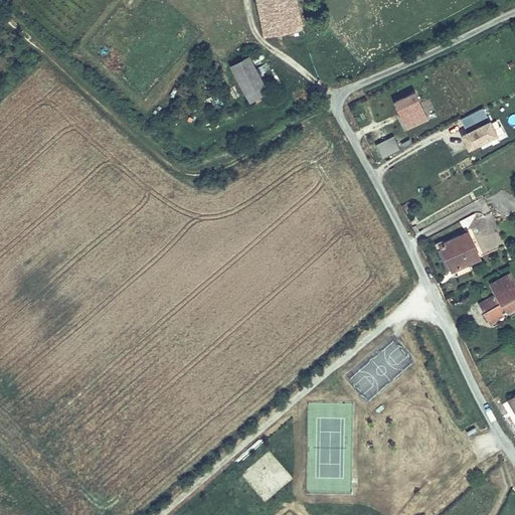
[(258,0),(262,18),(279,15),(283,33),(302,28),(297,0),(258,0)]
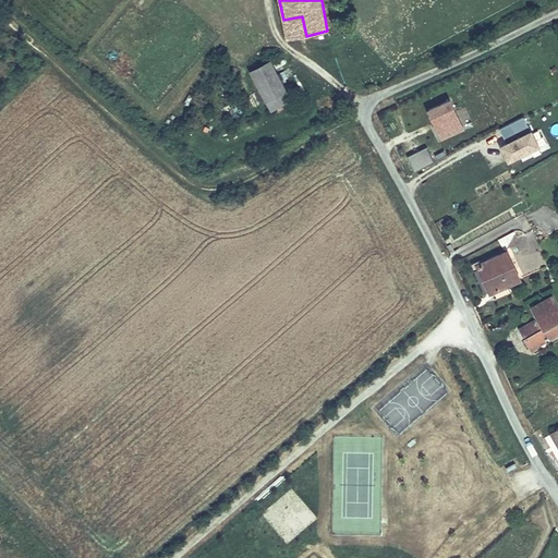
[(302,16),(283,20),(288,40),(306,36),(302,16)]
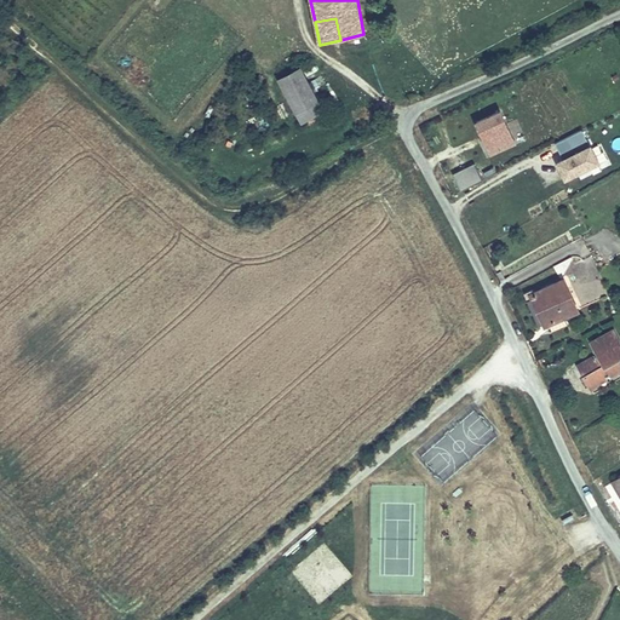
[(326,109),(300,69),(281,84),(308,122),(326,109)]
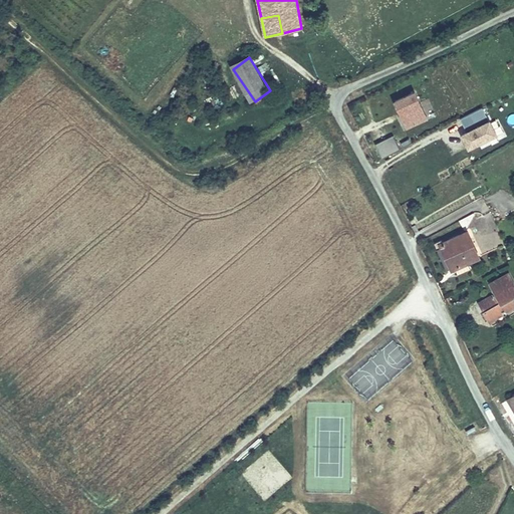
[(111,72),(104,79),(111,87),(119,81),(111,72)]
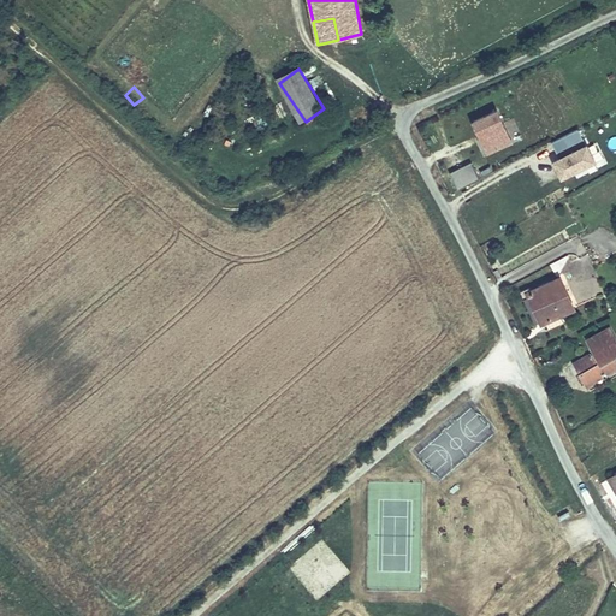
[(469,122),(485,157),(511,144),(496,110),(469,122)]
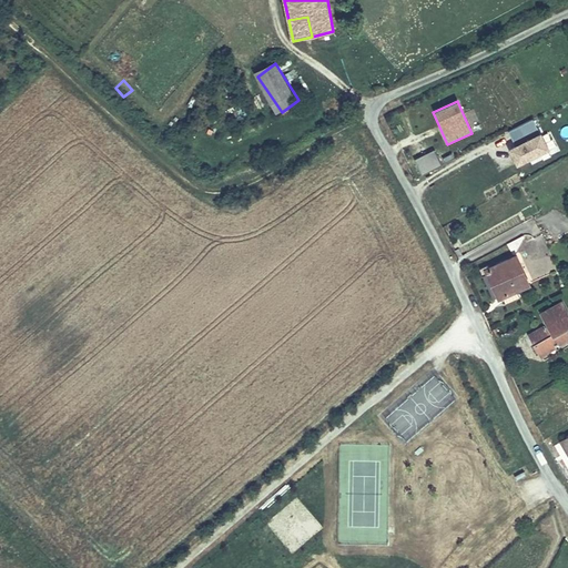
[(505,144),(516,168),(549,152),(534,119),(506,131),(510,141),(505,144)]
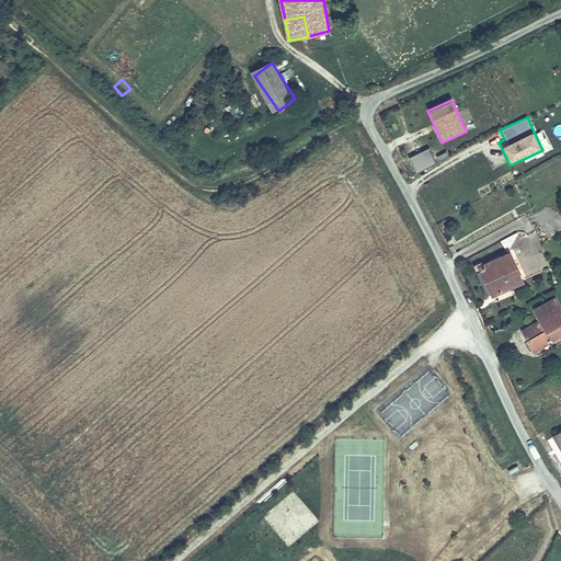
[(415,172),(435,165),(430,149),(410,157),(415,172)]
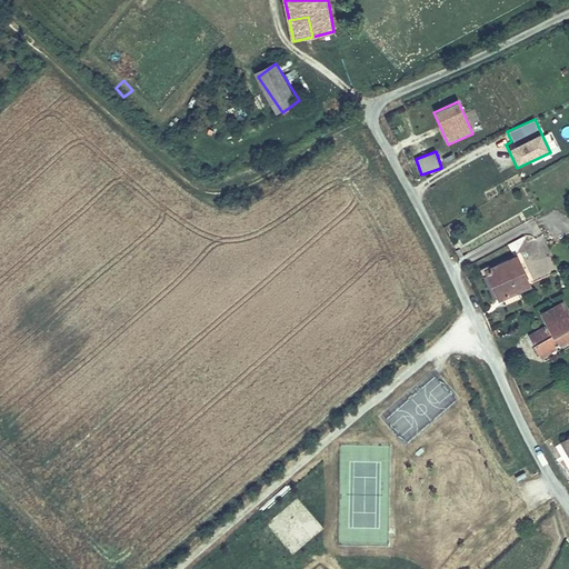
[(521,232),(505,241),(510,252),(521,232)]
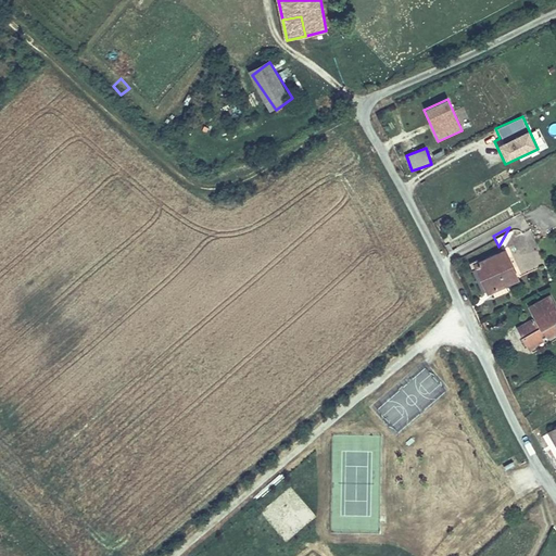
[(502,249),(475,262),(487,289),(490,288),(492,294),(506,288),(503,281),(515,277),(502,249)]
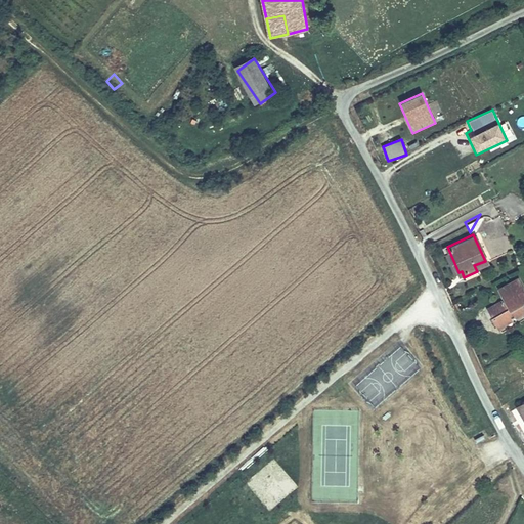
[(493,316),(523,298),(523,287),(518,276),(499,288),(506,297),(488,306),(493,316)]
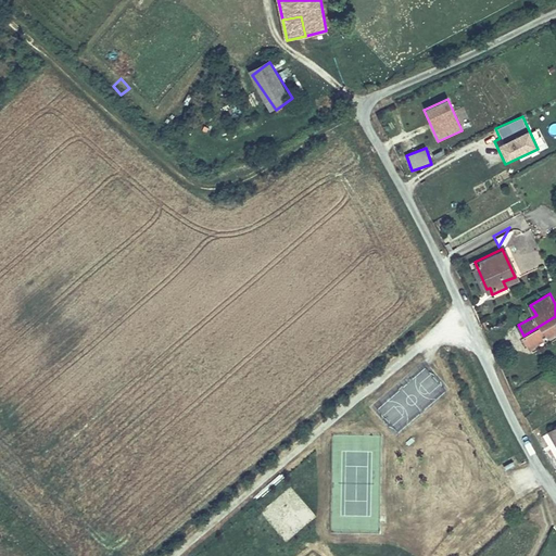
[(555,316),(523,336),(529,345),(555,329),(555,316)]
